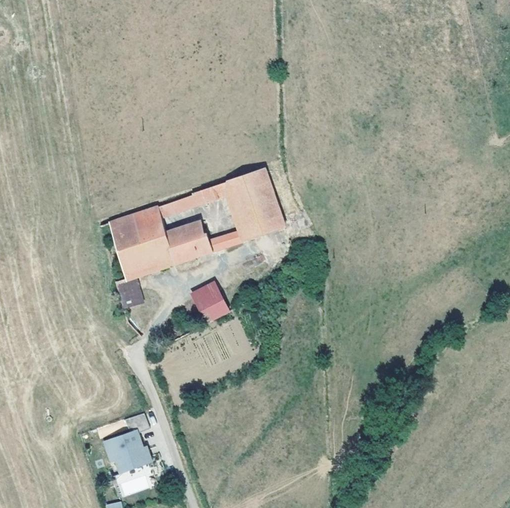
[(166,235),(165,230),(161,214),(225,193),(235,221),(238,230),(222,235),(226,246),(285,227),(265,169),(192,192),(193,194),(100,225),(116,282),(136,276),(213,251),(209,239),(206,231),(204,231),(200,219),(177,226),(179,231),(166,235)]
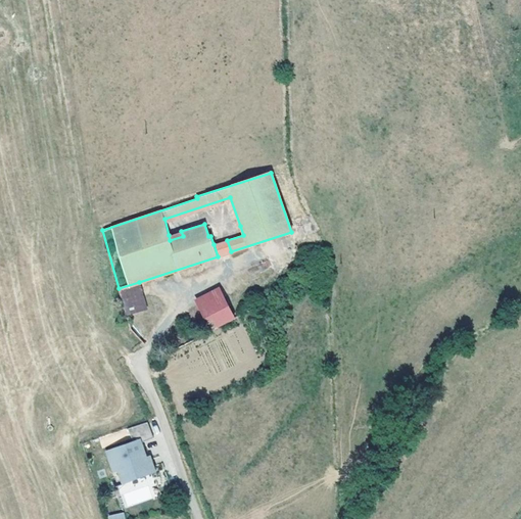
[(224,231),(227,240),(243,235),(240,226),(224,231)]
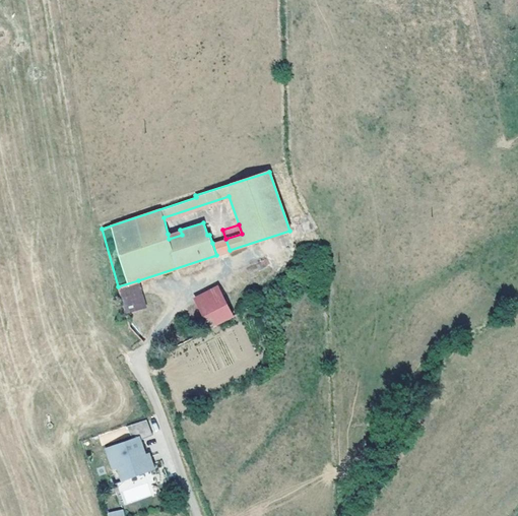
[(180,230),(168,234),(169,239),(182,235),(180,230)]
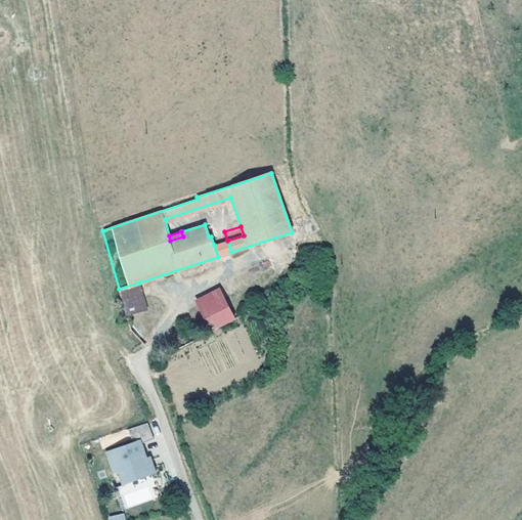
[(231,252),(227,241),(214,245),(218,257),(231,252)]
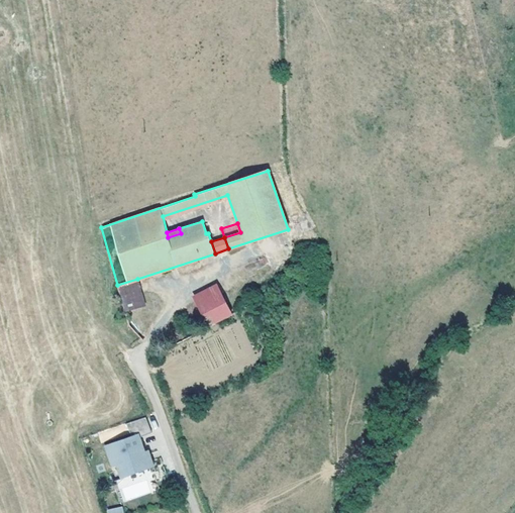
[(144,305),(137,279),(117,285),(125,310),(144,305)]
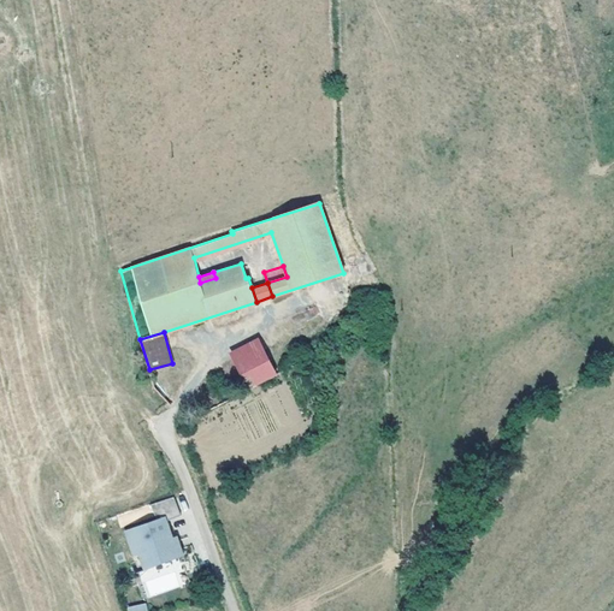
[(249,390),(277,377),(261,345),(235,360),(249,390)]
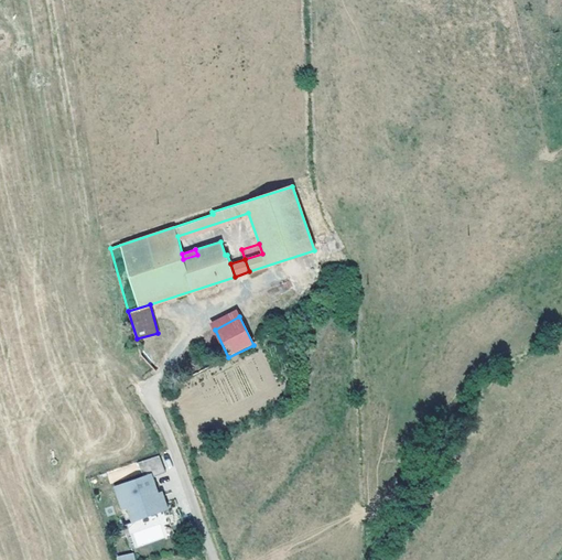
[(166,480),(160,463),(140,471),(146,484),(117,495),(125,516),(129,514),(137,510),(142,525),(169,515),(163,499),(159,501),(153,485),(166,480)]
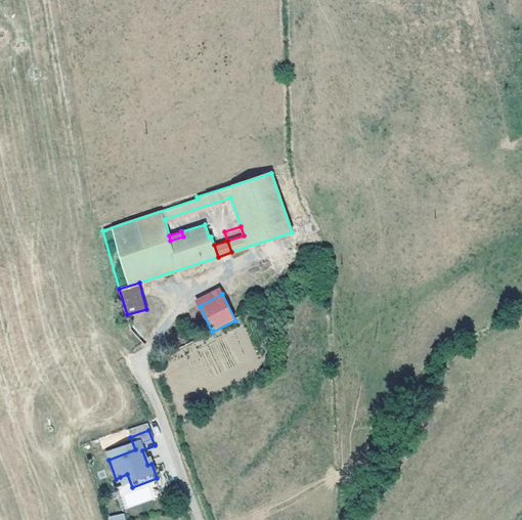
[(125,490),(132,487),(127,474),(120,477),(125,490)]
